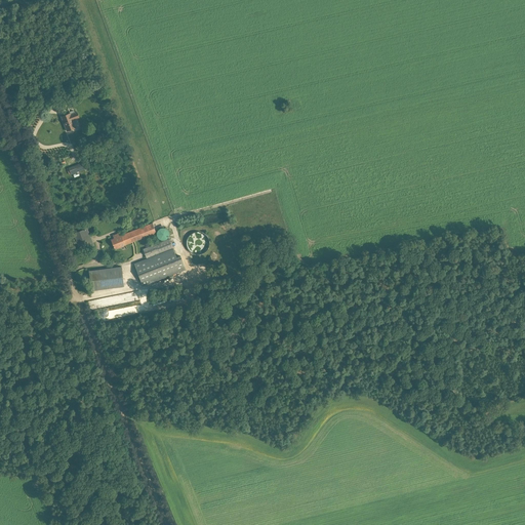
[(70,113),(67,115),(62,117),(67,131),(72,129),(76,127),(73,120),(79,118),(77,112),(71,115),(70,113)]
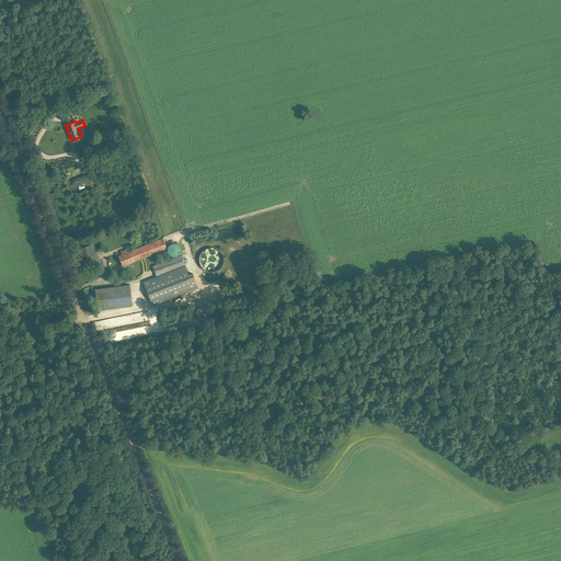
[(83,175),(73,180),(77,185),(90,181),(88,174),(83,175)]
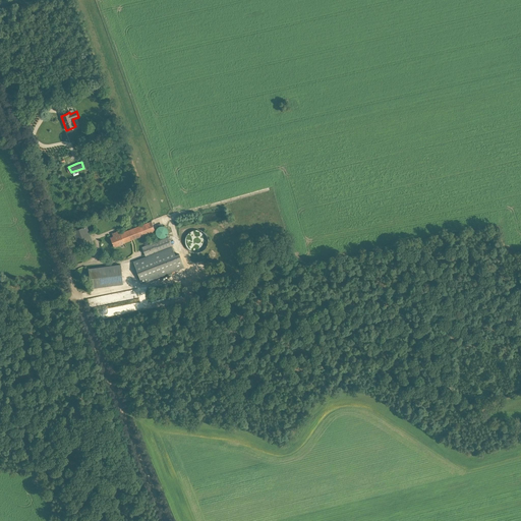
[(117,235),(115,235),(110,237),(114,247),(155,231),(155,229),(152,221),(120,233),(117,235)]
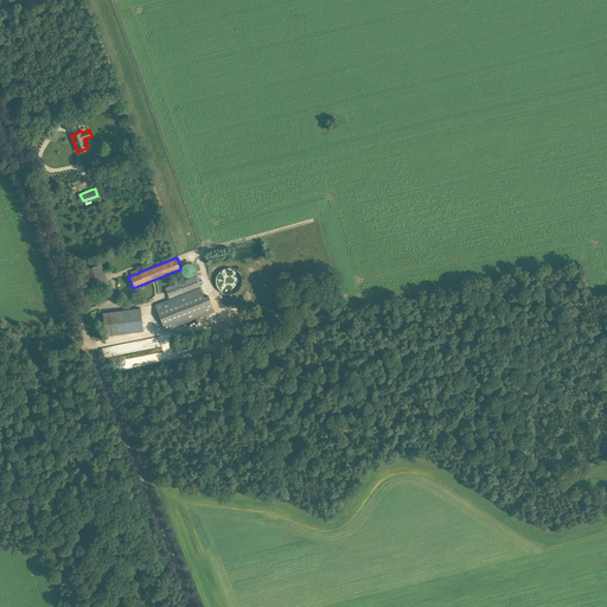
[(181,269),(181,270),(181,272),(181,273),(183,274),(183,275),(184,275),(184,276),(185,276),(186,278),(187,278),(189,278),(190,278),(191,278),(192,276),(193,275),(195,275),(195,274),(195,273),(196,273),(196,272),(196,270),(196,269),(196,268),(195,267),(195,266),(193,266),(193,264),(192,264),(191,263),(190,263),(189,263),(187,263),(186,263),(185,263),(185,264),(184,264),(184,266),(183,266),(183,267),(181,267),(181,268),(181,269)]
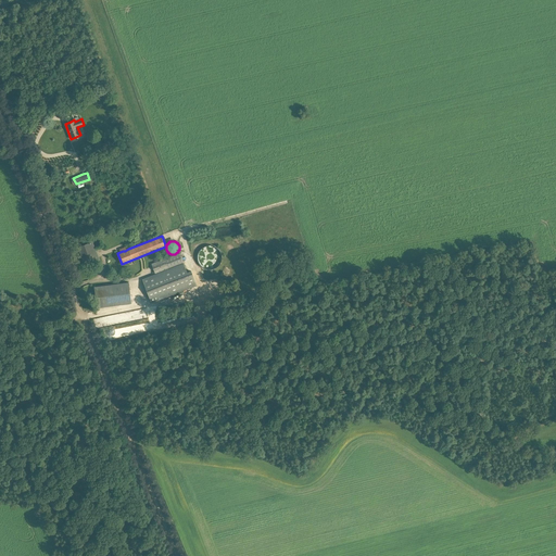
[(90,242),(84,245),(78,248),(86,266),(100,261),(95,248),(92,249),(90,242)]
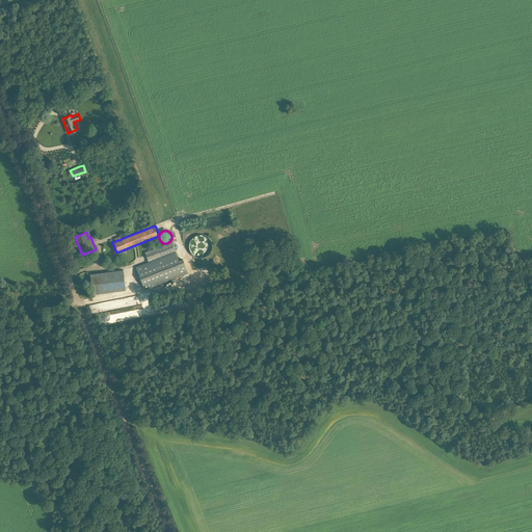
[(144,253),(149,262),(176,250),(171,242),(144,253)]
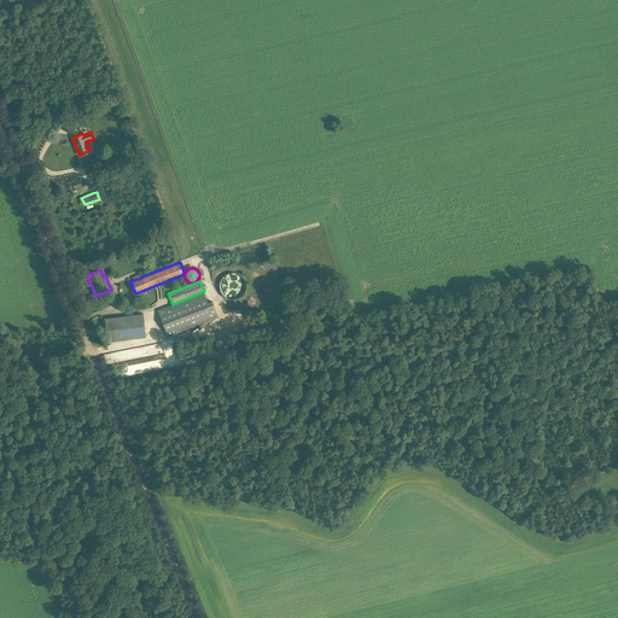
[(204,292),(193,297),(158,310),(169,337),(219,318),(213,301),(208,303),(204,292)]
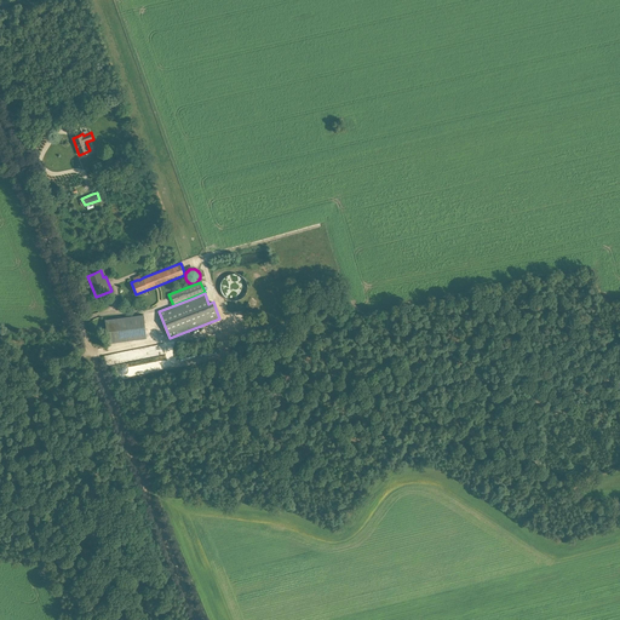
[(105,320),(108,343),(147,338),(143,315),(105,320)]
